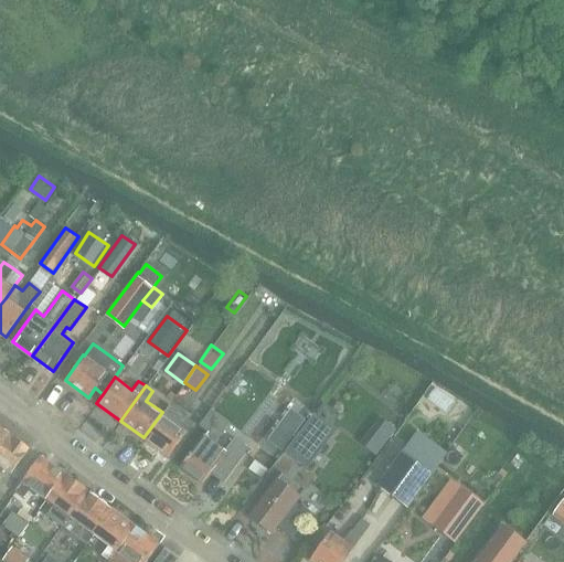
[(162,412),(144,437),(168,455),(192,421),(184,415),(185,414),(177,407),(171,403),(162,413),(162,412)]
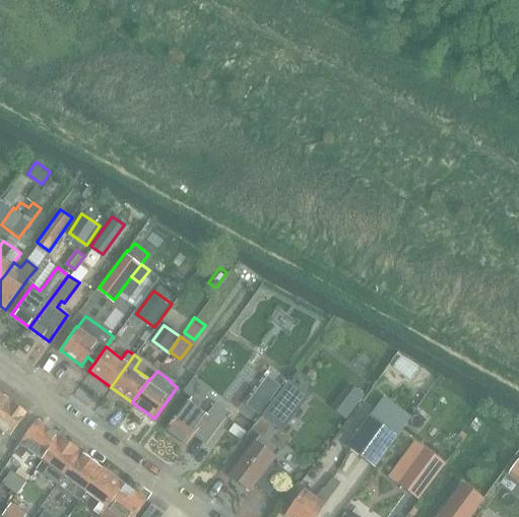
[(208,413),(198,406),(212,387),(195,374),(184,389),(191,395),(188,399),(188,398),(167,428),(187,443),(194,433),(206,442),(230,410),(216,401),(208,413)]
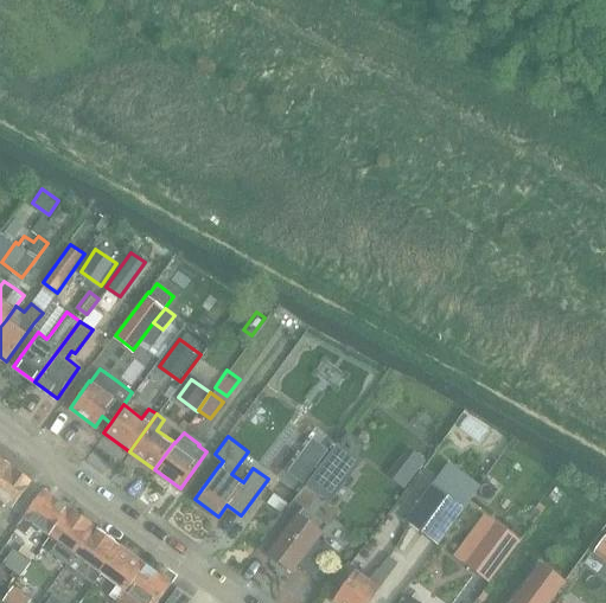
[(339,443),(307,483),(330,500),(361,460),(339,443)]
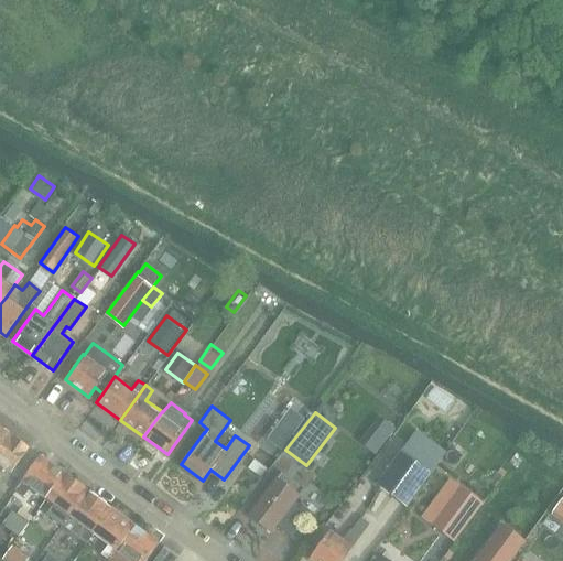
[(0,444),(10,432),(0,424),(0,444)]
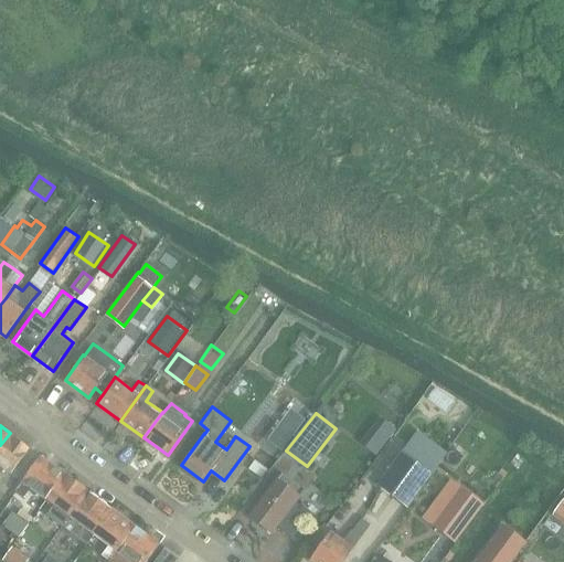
[(275,428),(267,438),(283,449),(289,439),(275,428)]
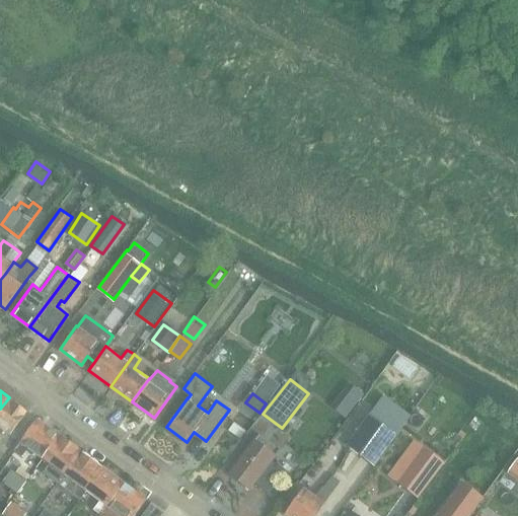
[(383,393),(347,443),(374,463),(411,414),(383,393)]
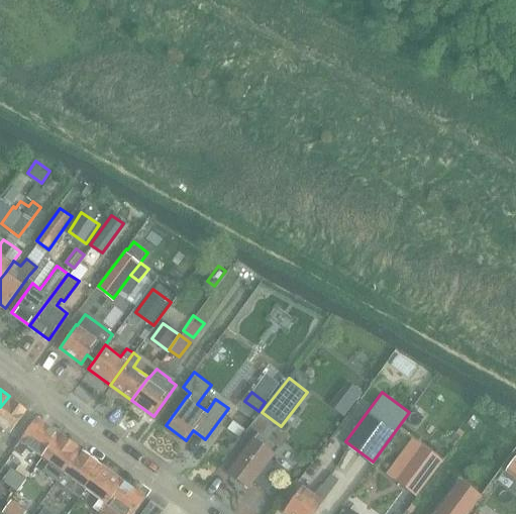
[(9,396),(0,407),(0,423),(10,431),(26,408),(9,396)]
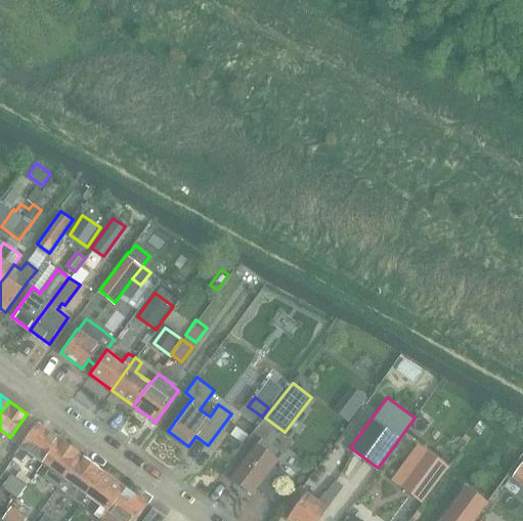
[(20,445),(14,453),(22,459),(28,450),(43,462),(60,438),(37,422),(20,444),(20,445)]
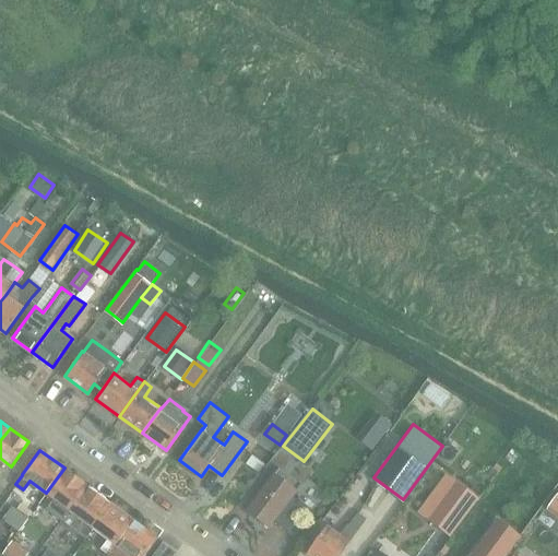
[(279,465),(247,509),(270,525),(274,519),(289,530),(308,504),(293,493),(301,482),(279,465)]
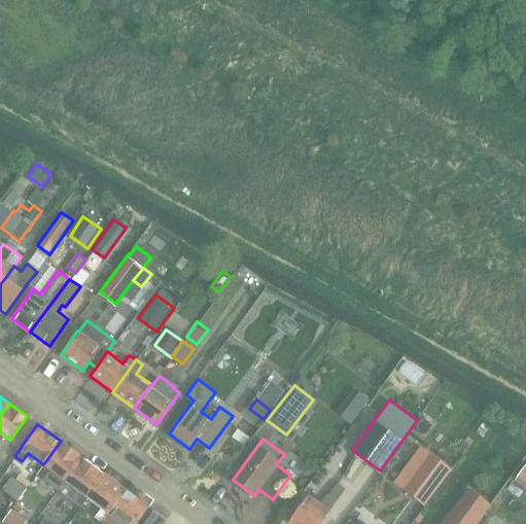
[(53,483),(59,488),(82,456),(61,441),(43,464),(50,469),(45,478),(53,483)]
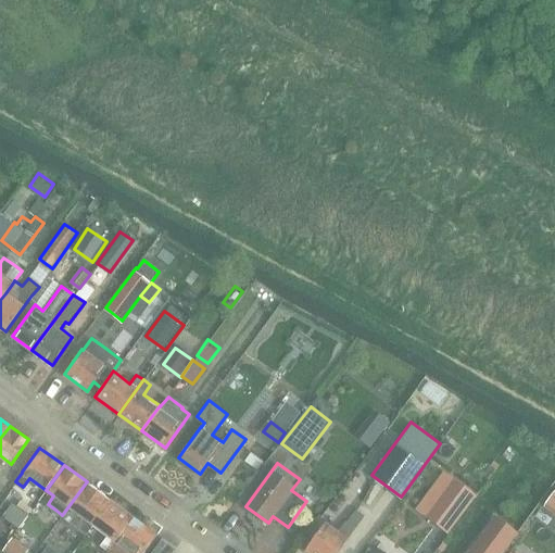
[(454,477),(427,515),(449,530),(476,492),(454,477)]
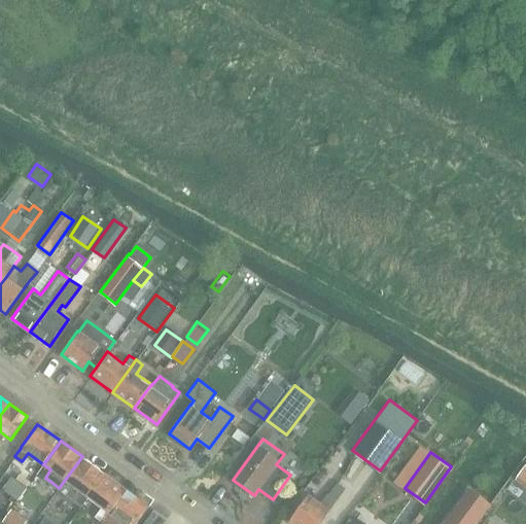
[(105,473),(82,456),(59,488),(66,493),(72,485),(88,496),(105,473)]
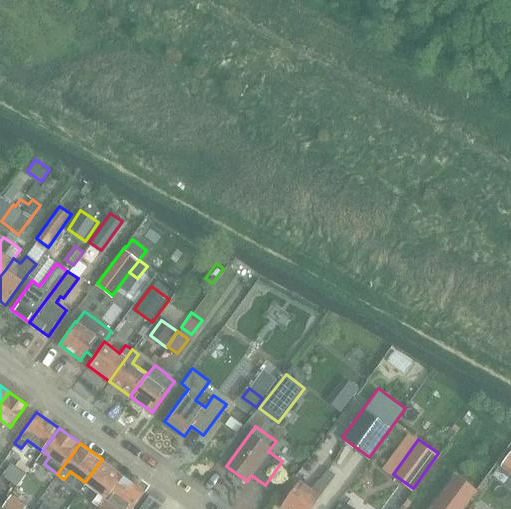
[(510,451),(500,465),(510,473),(510,451)]
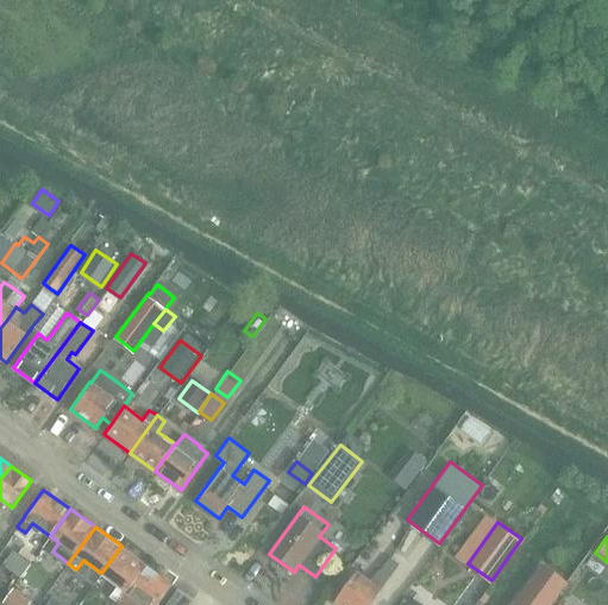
[(146,563),(121,546),(101,573),(119,586),(112,596),(119,600),(146,563)]
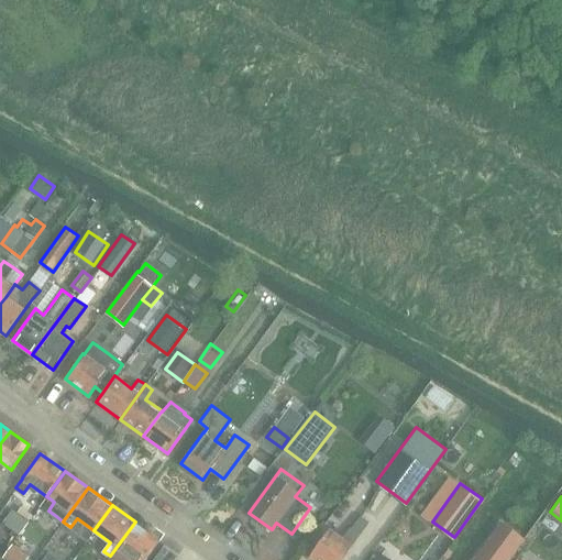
[(30,519),(12,507),(3,522),(20,534),(30,519)]
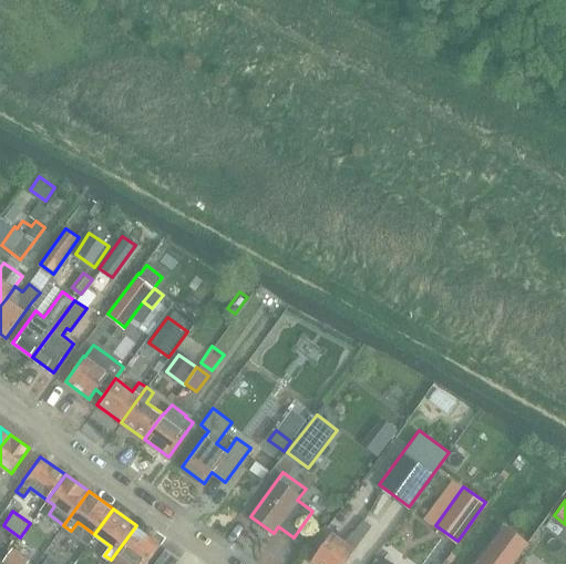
[(316,563),(342,563),(372,524),(363,518),(354,530),(352,529),(345,541),(331,531),(310,560),(316,563)]
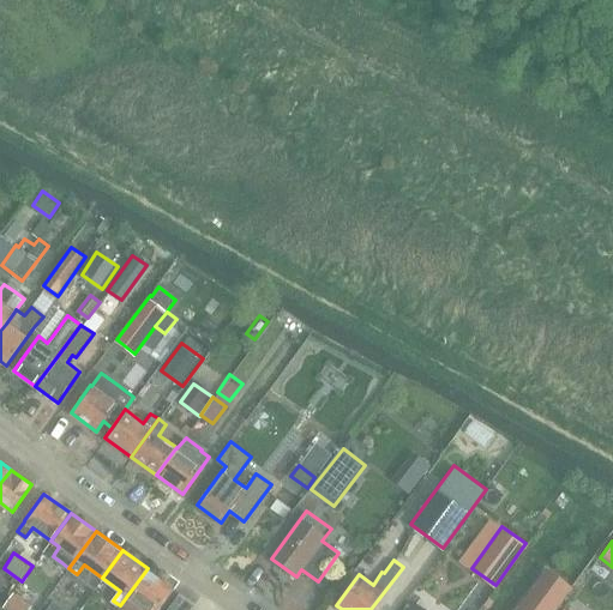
[(157,609),(174,587),(148,568),(120,605),(121,605),(116,609),(157,609)]
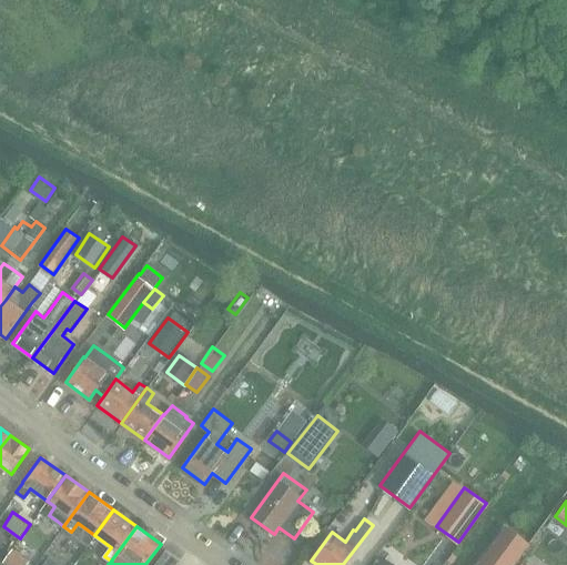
[(495,544),(478,564),(512,564),(529,542),(518,534),(505,552),(495,544)]
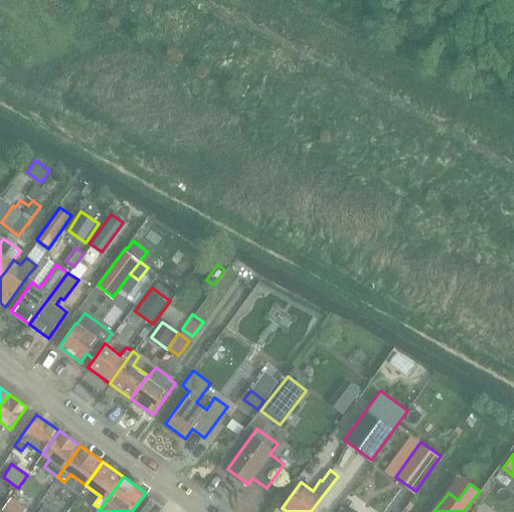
[(23,511),(27,507),(11,496),(2,509),(7,511),(23,511)]
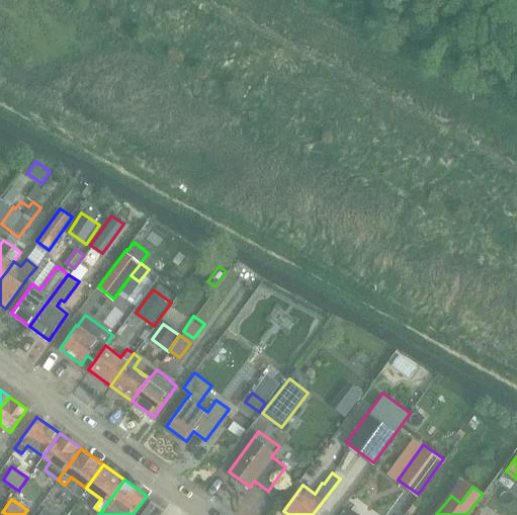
[(160,514),(164,509),(152,501),(141,514),(160,514)]
